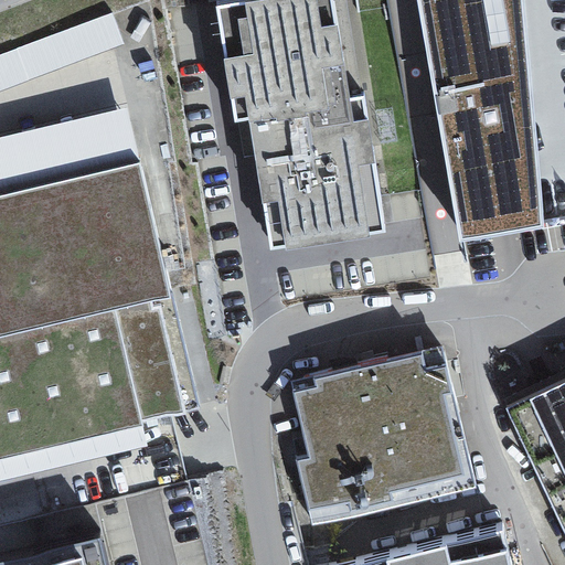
[(333,0),(246,0),(216,4),(236,123),(249,120),(270,249),(386,231),(364,94),(350,97),(333,0)]
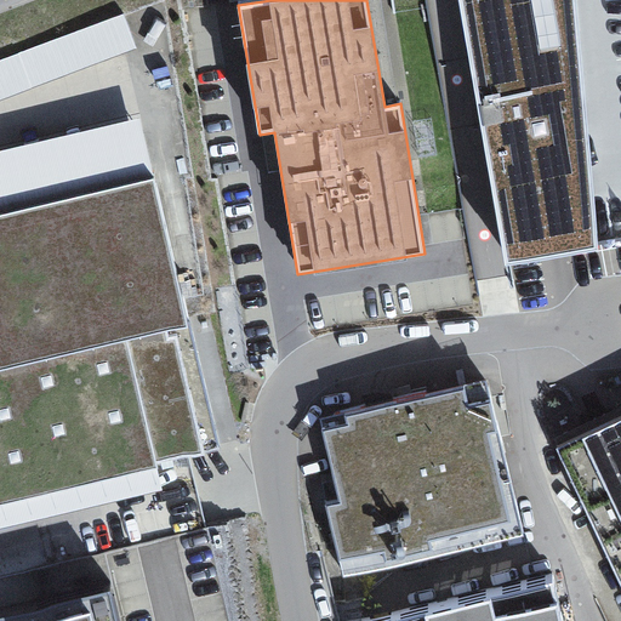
[(459,0),(505,263),(599,248),(577,0),(459,0)]
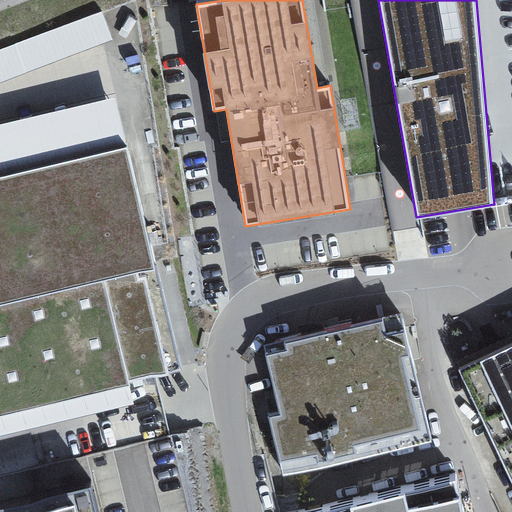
[(102,10),(0,48),(0,82),(113,40),(102,10)]
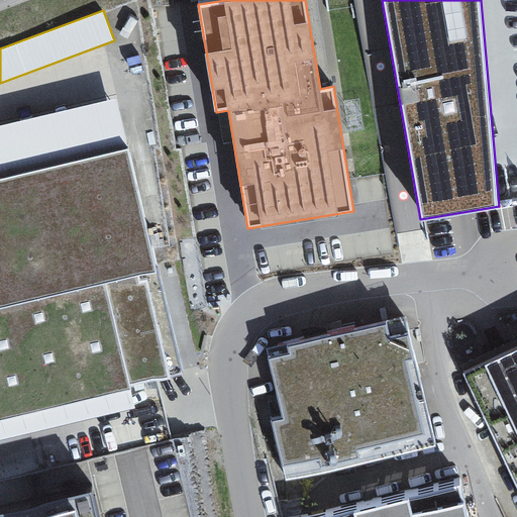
[(0,176),(128,144),(115,98),(0,124),(0,176)]
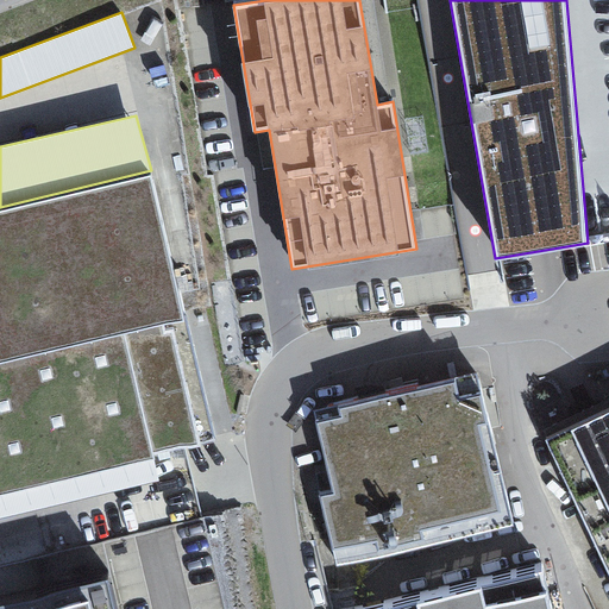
[(0,365),(184,321),(151,170),(0,207),(0,365)]
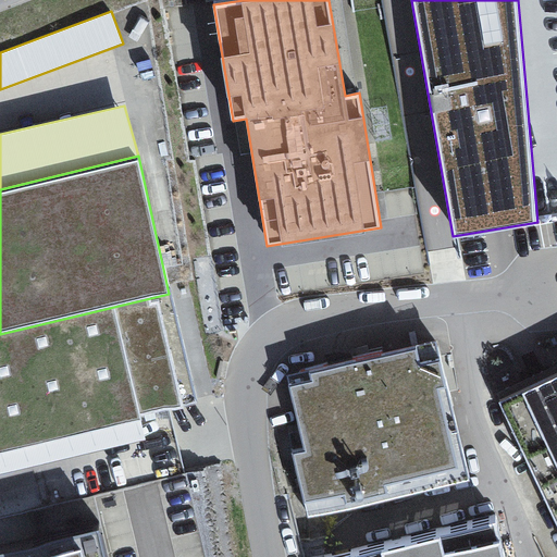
[(169,294),(0,334),(0,453),(141,420),(139,412),(195,400),(169,294)]
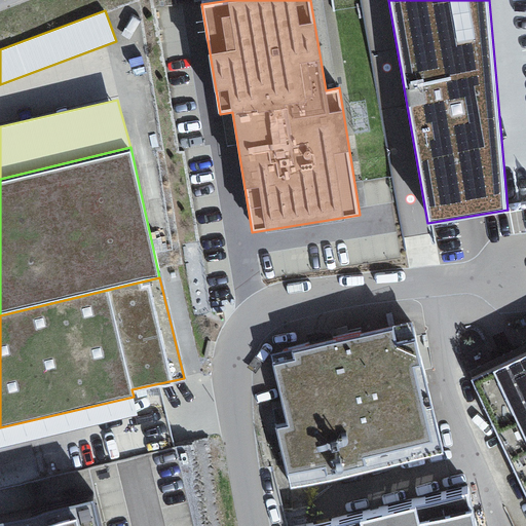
[(414,320),(271,354),(289,425),(276,428),(291,490),(447,452),(414,320)]
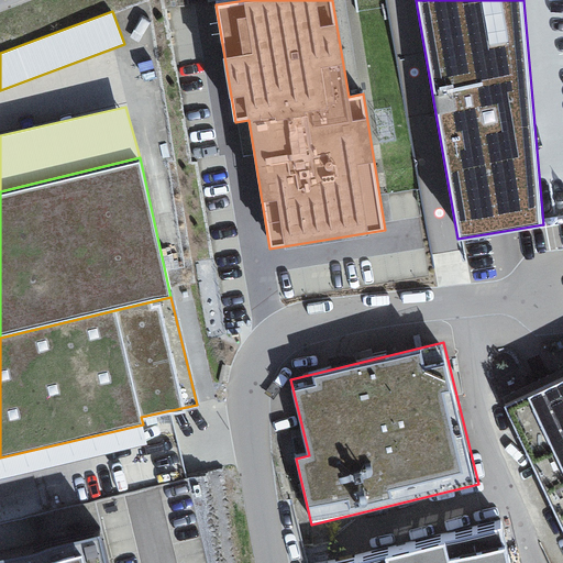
[(562,381),(506,408),(562,526),(562,381)]
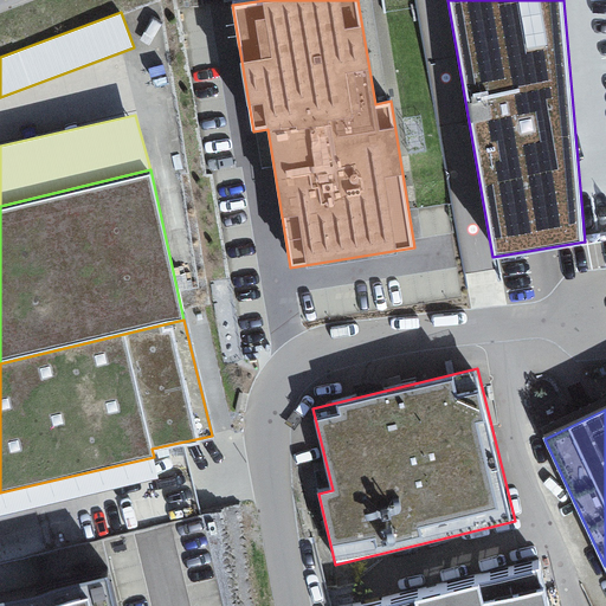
[(154,457),(0,492),(0,516),(159,479),(154,457)]
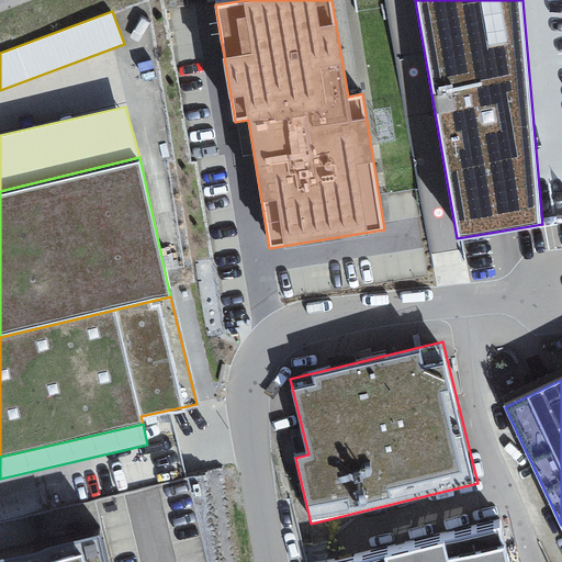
[(509,561),(502,526),(344,561),(509,561)]
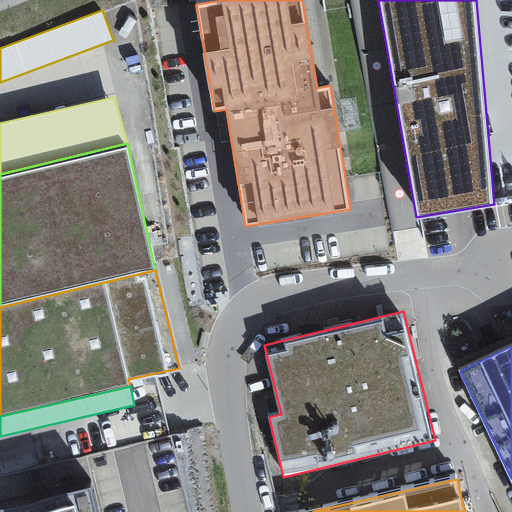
[(97,511),(92,487),(0,509),(0,511),(97,511)]
